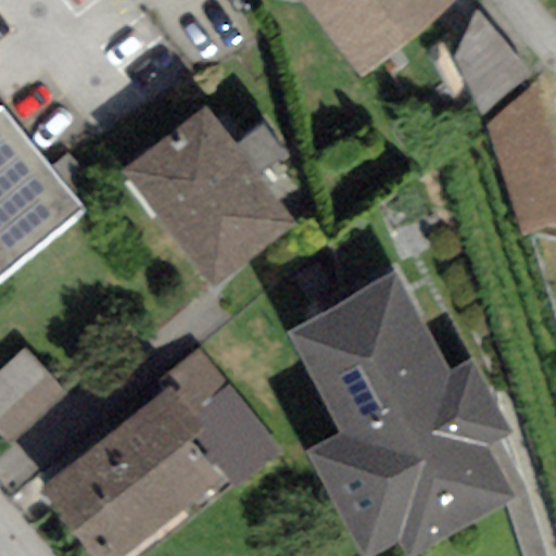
[(0,102),(0,274),(85,207),(0,102)]
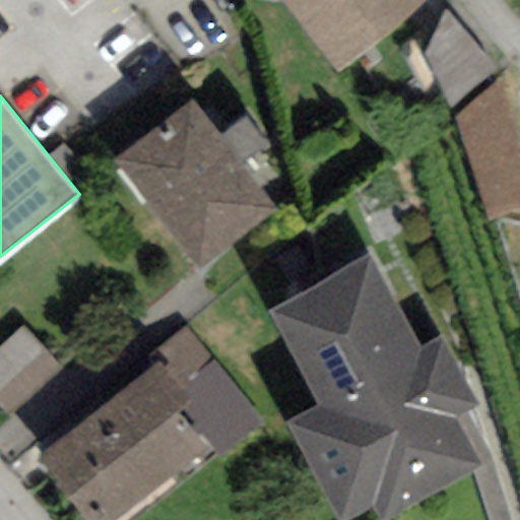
[(193,96),(112,160),(197,273),(276,207),(193,96)]
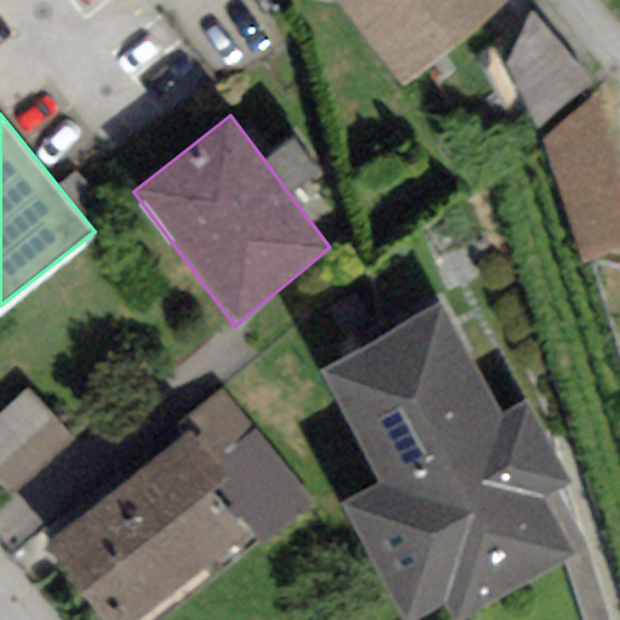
[(442,294),(323,361),(384,470),(344,492),(409,610),(446,590),(458,612),(573,549),(540,491),(569,475),(524,394),(504,406),(442,294)]
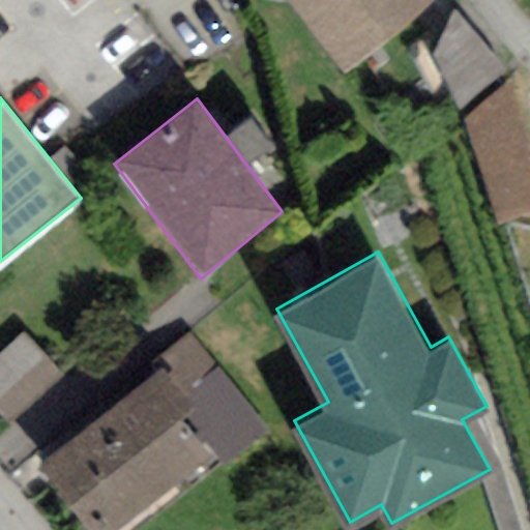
[(115,529),(216,455),(157,371),(37,461),(86,529),(115,529)]
